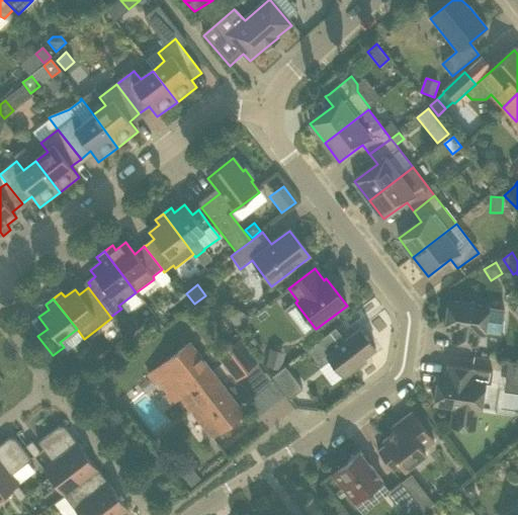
[(503,311),(448,303),(445,331),(454,330),(452,343),(477,346),(478,333),(485,334),(500,336),(503,311)]
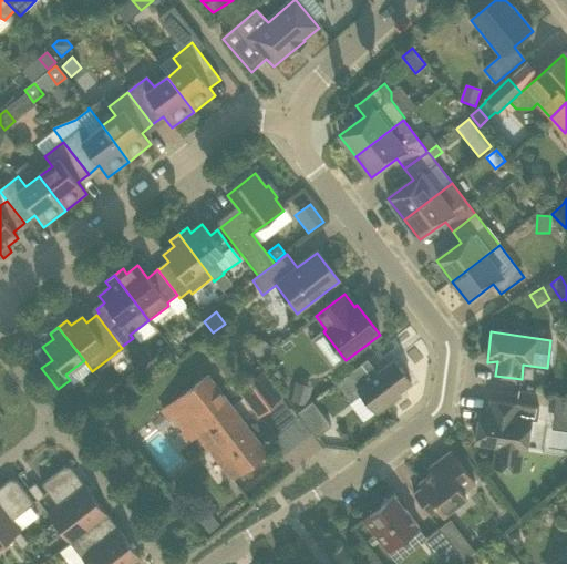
[(151,357),(135,337),(133,338),(121,347),(122,348),(137,368),(151,357)]
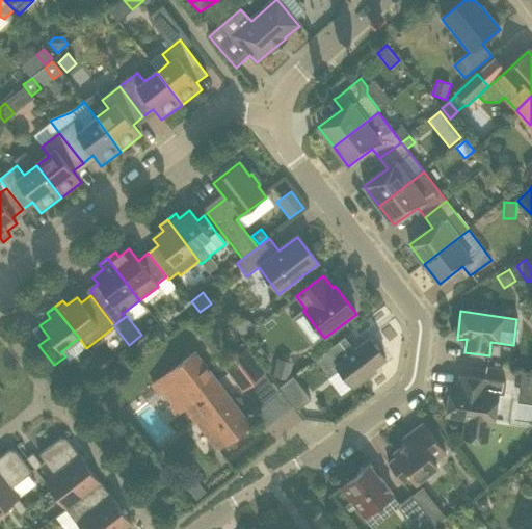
[(244,336),(256,326),(249,321),(240,320),(232,323),(241,335),(244,336)]
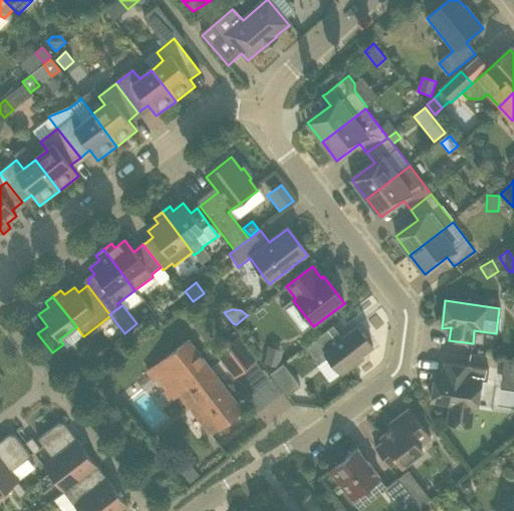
[(304,348),(317,365),(326,358),(339,375),(340,374),(341,376),(363,359),(360,356),(372,347),(357,327),(338,342),(328,330),(304,348)]
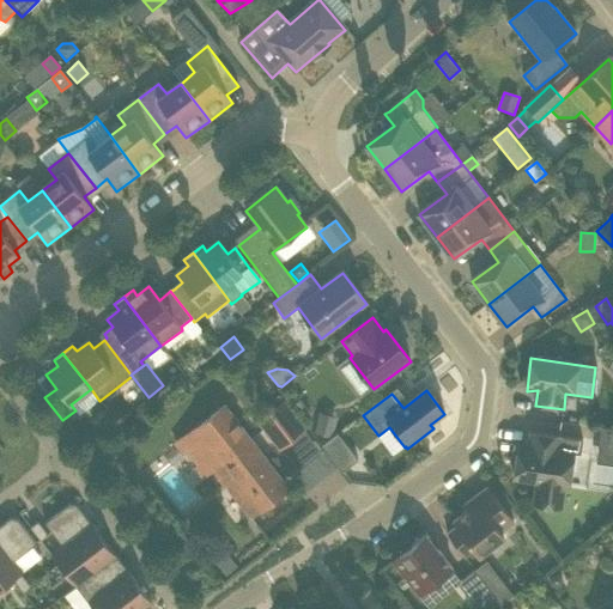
[(612,390),(601,391),(600,414),(612,413),(612,390)]
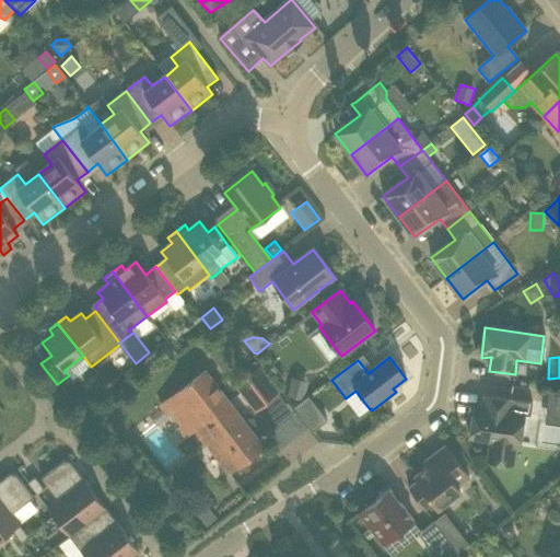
[(280,391),(261,367),(256,360),(245,369),(251,375),(237,385),(256,409),(257,408),(279,392),(280,391)]
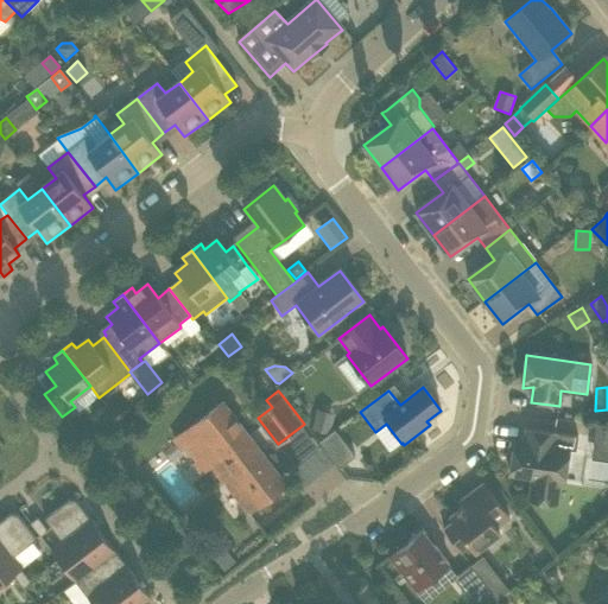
[(223,405),(194,427),(220,459),(211,466),(248,513),(248,514),(285,484),(223,405)]
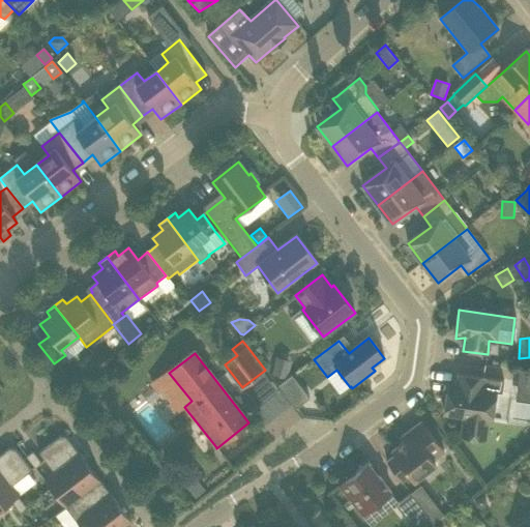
[(276,360),(272,376),(287,379),(291,364),(276,360)]
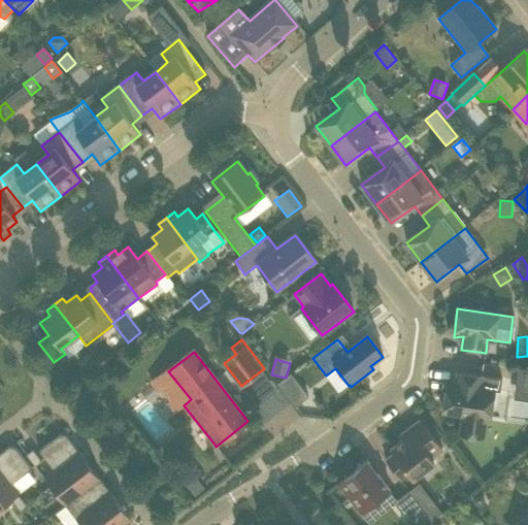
[(527,370),(518,369),(515,388),(527,389),(527,370)]
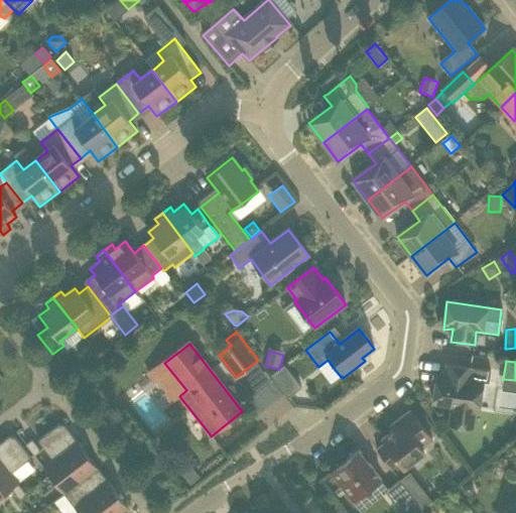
[(72,378),(79,372),(73,365),(66,371),(72,378)]
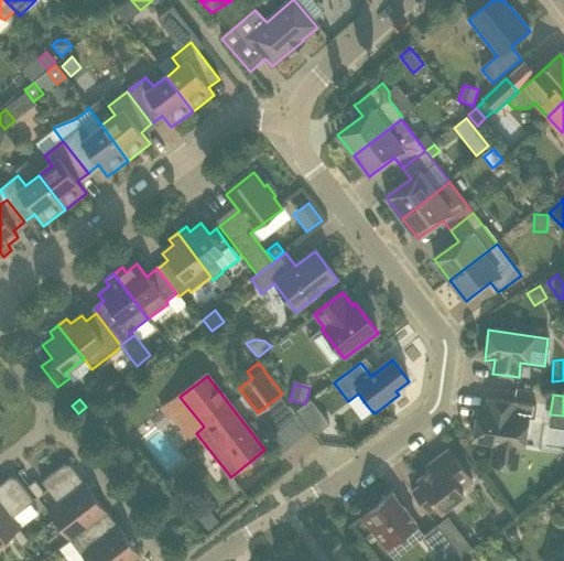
[(329,425),(310,400),(296,411),(315,437),(329,425)]
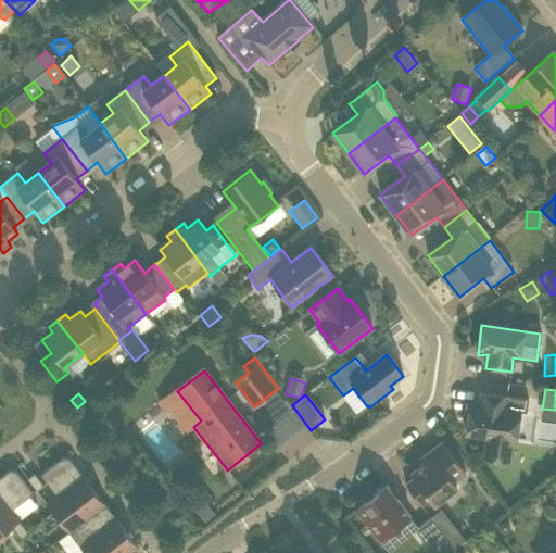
[(466,435),(488,438),(484,459),(508,462),(512,441),(516,442),(520,413),(527,414),(528,401),(481,394),(480,409),(471,407),(471,405),(466,435)]
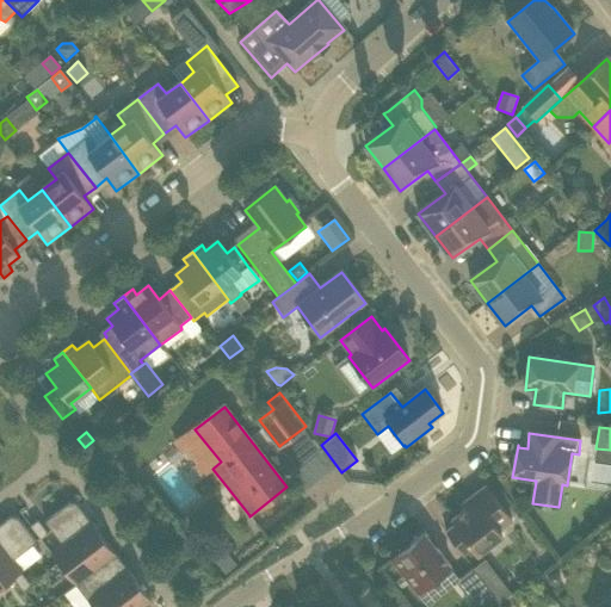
[(451,521),(455,527),(446,534),(462,557),(473,549),(477,556),(503,537),(499,532),(512,521),(486,488),(462,506),(466,511),(451,521)]
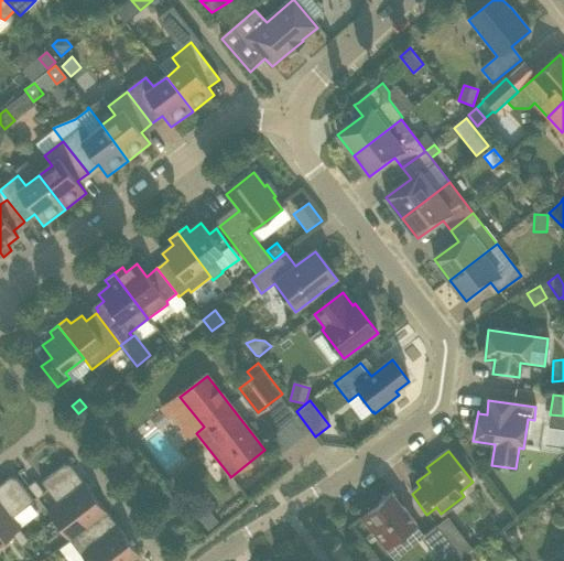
[(64,465),(42,483),(57,505),(47,513),(51,517),(88,489),(71,466),(64,465)]
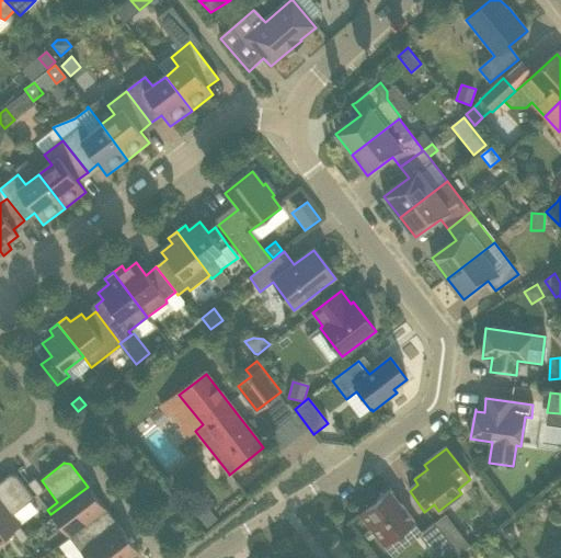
[(13,515),(34,500),(16,477),(10,476),(0,484),(0,511),(15,531),(13,532),(22,544),(29,538),(20,527),(21,526),(13,515)]
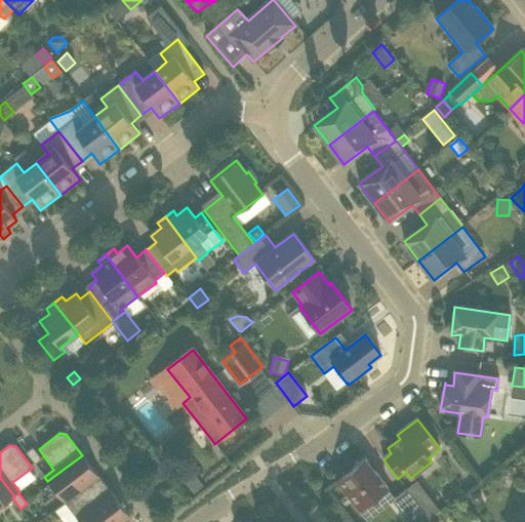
[(35,465),(41,459),(33,449),(27,453),(35,465)]
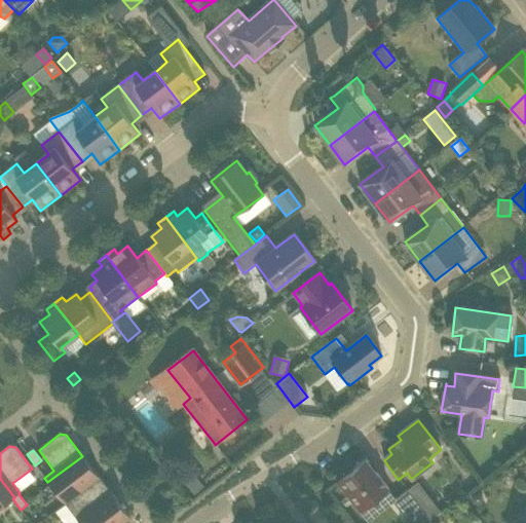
[(82,456),(47,482),(64,503),(98,477),(82,456)]
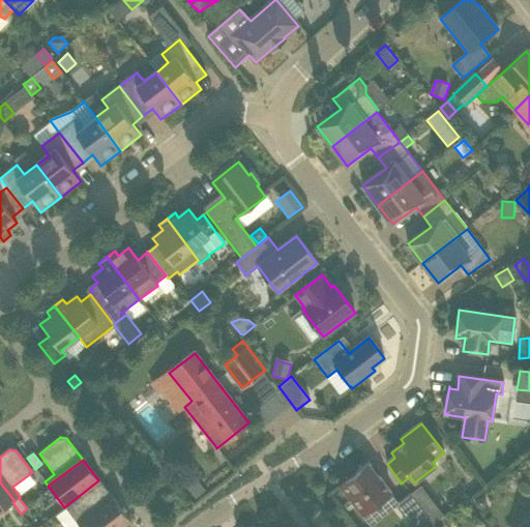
[(335,480),(340,486),(339,487),(362,516),(391,493),(369,464),(357,472),(353,467),(335,480)]
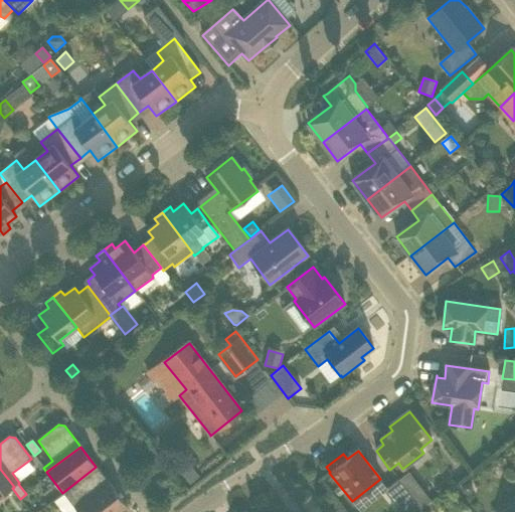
[(200,477),(187,463),(178,471),(190,485),(200,477)]
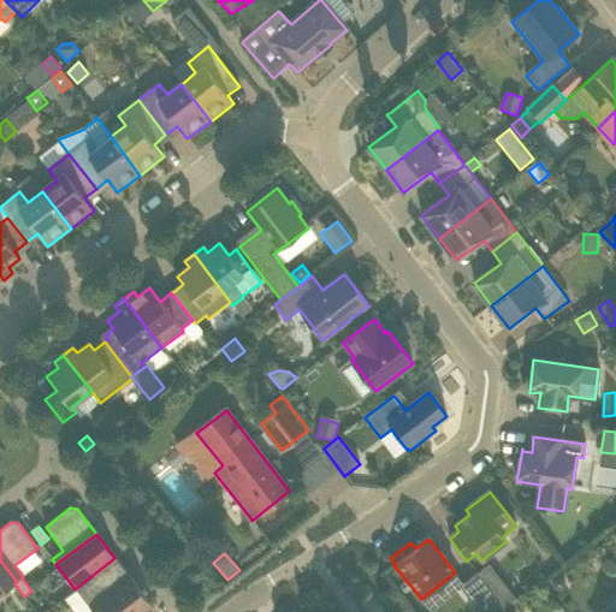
[(75,589),(92,611),(98,611),(134,582),(114,558),(75,589)]
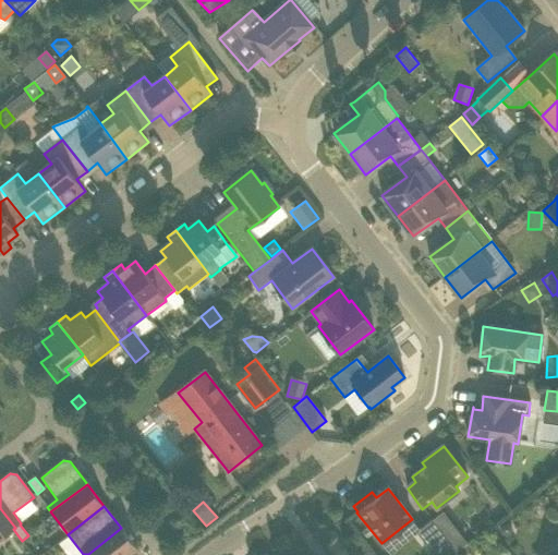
[(0,508),(0,539),(13,529),(15,528),(0,508)]
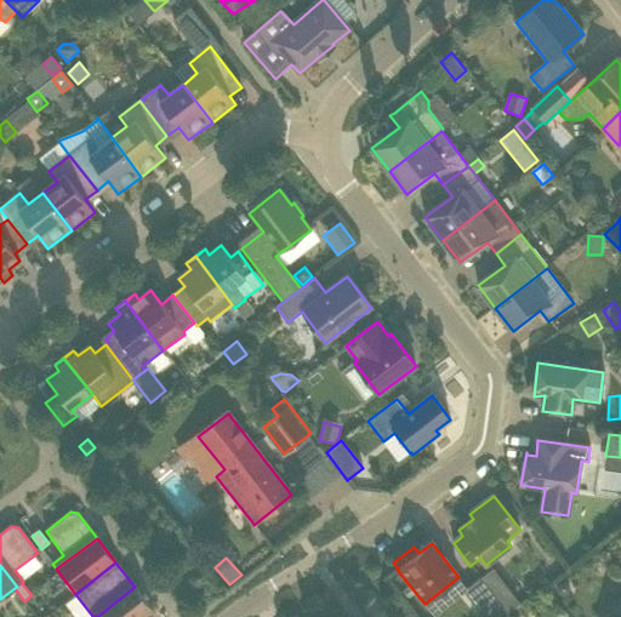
[(493,616),(503,609),(480,580),(463,593),(483,616),(493,616)]
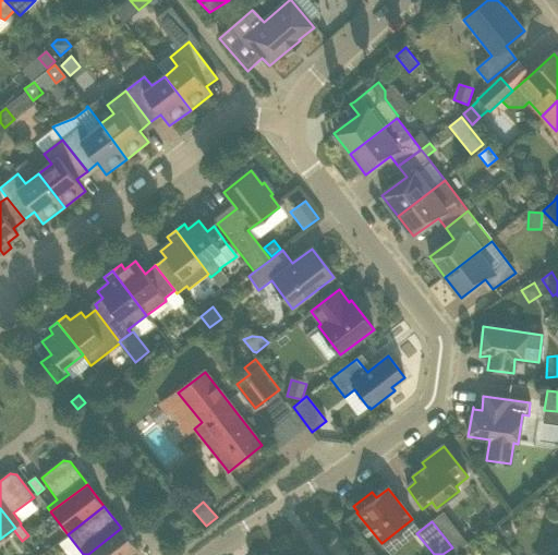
[(511,535),(513,531),(511,527),(507,525),(502,527),(500,531),(502,535),(507,538),(511,535)]
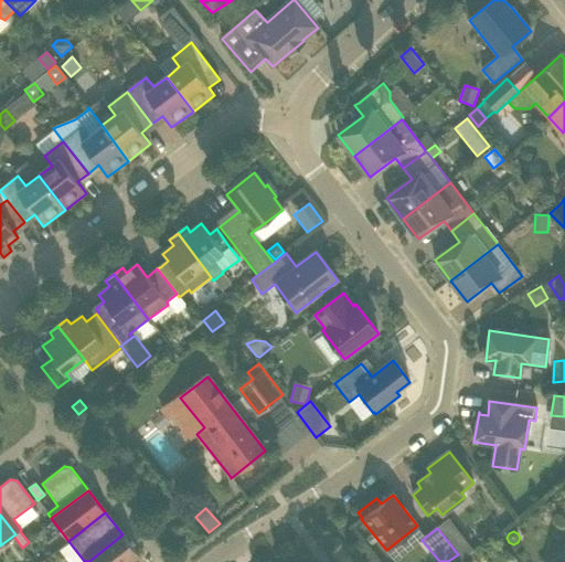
[(135,561),(140,558),(123,534),(89,561),(135,561)]
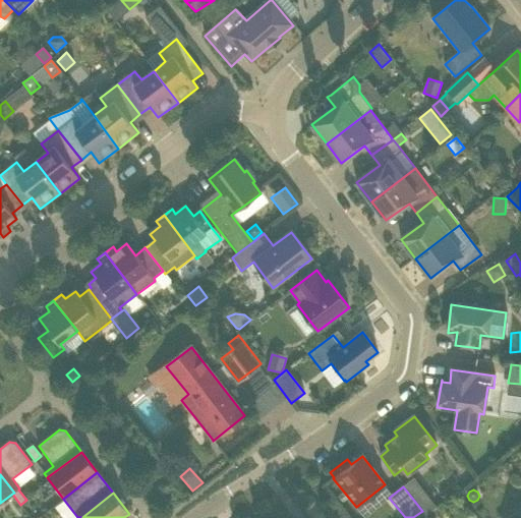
[(425,515),(436,507),(428,497),(418,505),(422,511),(425,515)]
